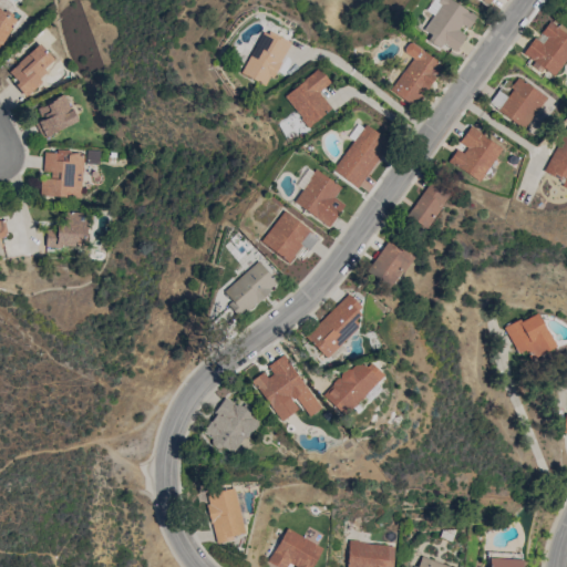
[(440,0),(422,30),(430,34),(426,41),(440,48),(442,43),(455,51),(466,32),(466,31),(475,14),(450,0),(440,0)]
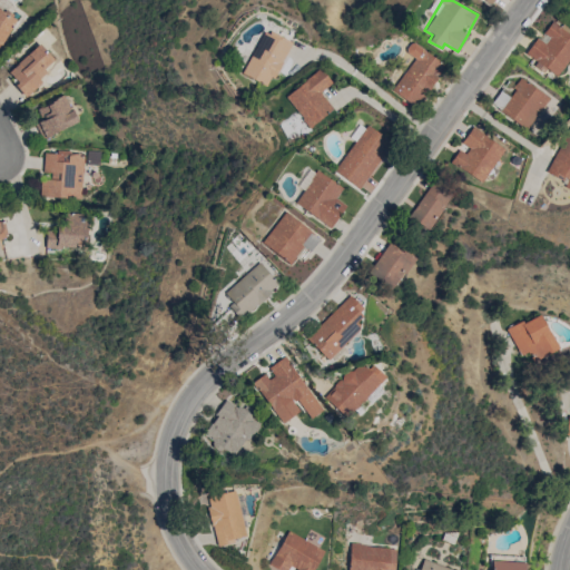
[(0,49),(15,18),(0,10),(0,49)]
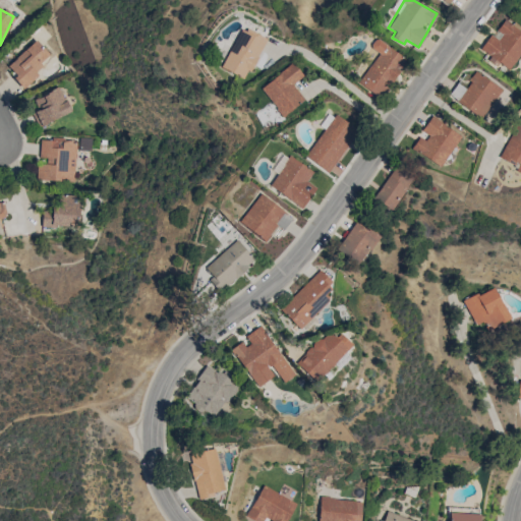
[(221,68),(245,80),(265,39),(240,26),(221,68)]
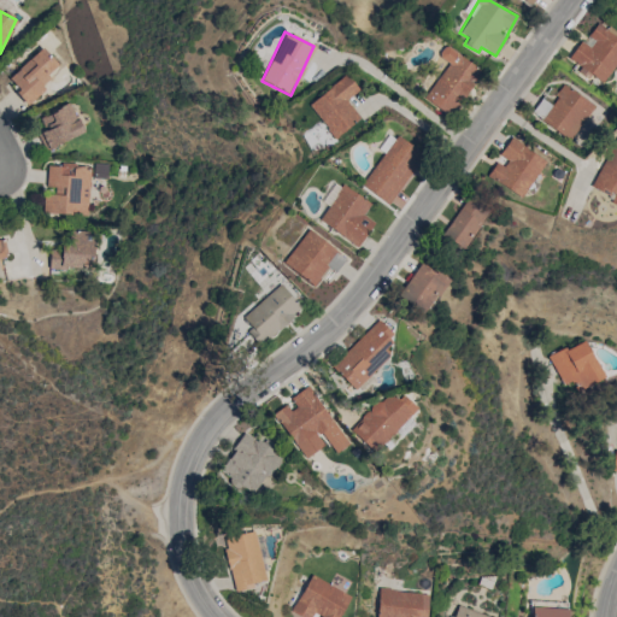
[(423,97),(448,116),(481,72),(445,45),(436,56),(448,64),(423,97)]
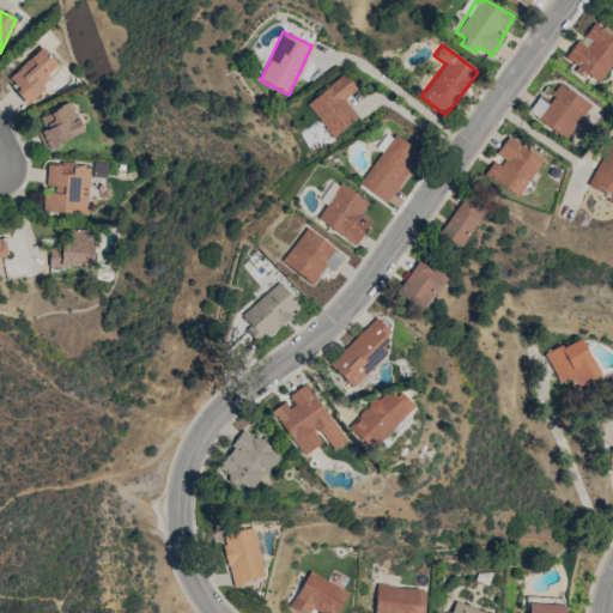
[(53,79),(47,73),(58,64),(42,47),(6,79),(28,102),(53,79)]
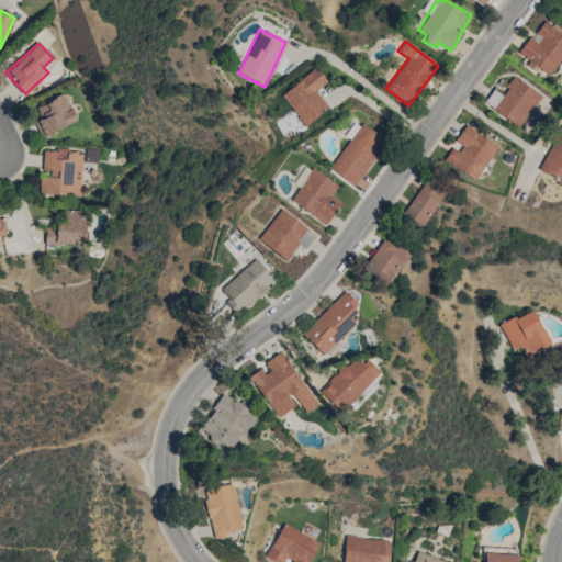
[(326,82),(316,68),(280,94),(304,125),(327,108),(315,91),(326,82)]
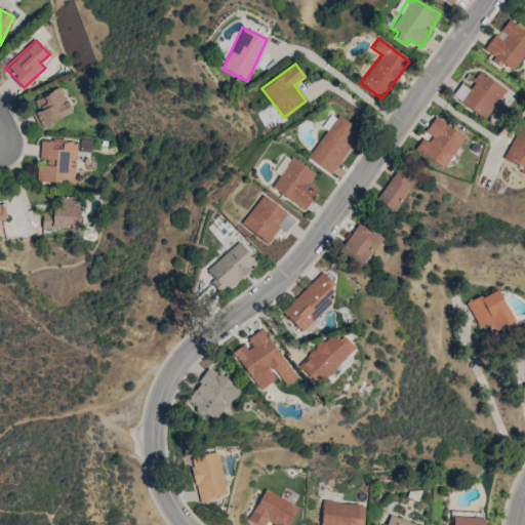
[(459,84),(451,98),(487,118),(505,88),(478,73),(469,89),(459,84)]
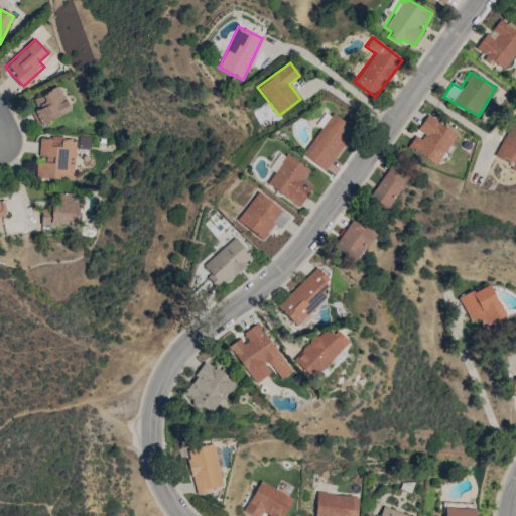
[(37,108),(30,111),(37,125),(70,111),(58,87),(33,98),(37,108)]
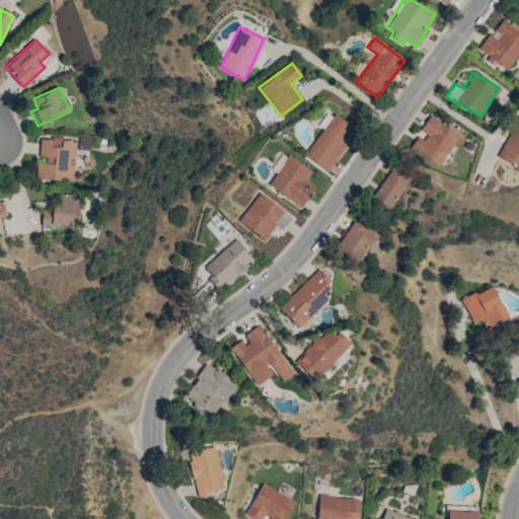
[(356,130),(334,114),(304,156),(326,172),(356,130)]
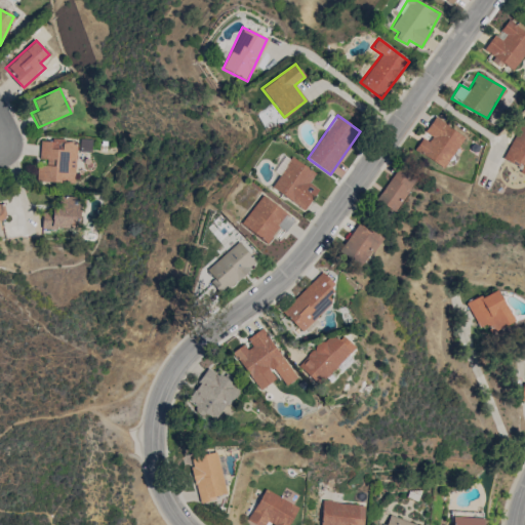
[(414,149),(443,168),(463,136),(434,117),(422,134),(423,135),(414,149)]
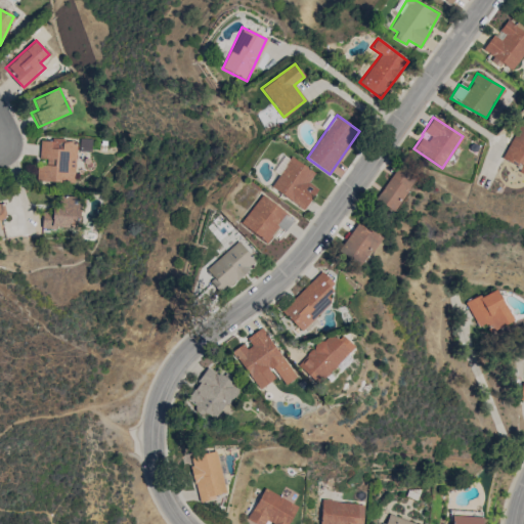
[(523,119),(522,118),(505,160),(521,166),(518,172),(523,174),(523,119)]
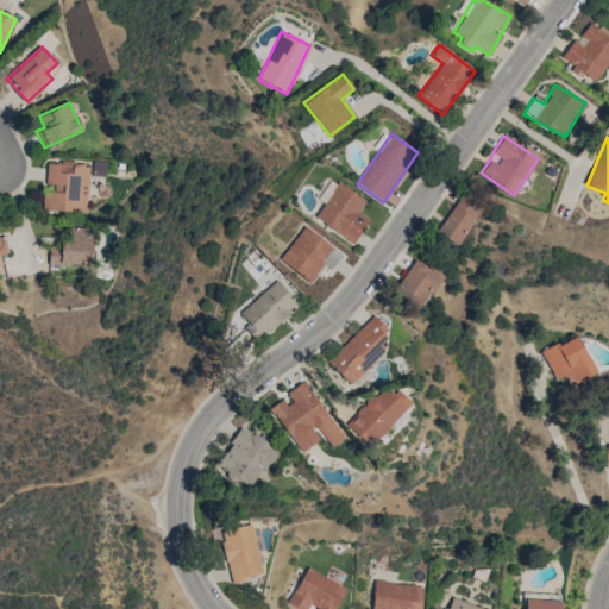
[(87,212),(88,164),(46,162),(45,184),(54,184),(54,193),(43,192),(43,211),(87,212)]
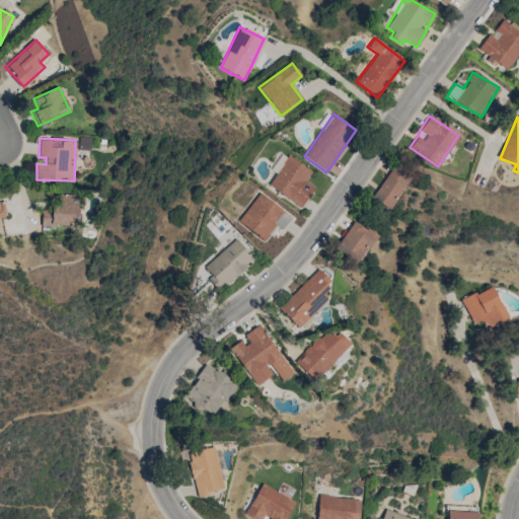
[(311,170),(287,155),(268,186),(301,207),(314,187),(305,180),(311,170)]
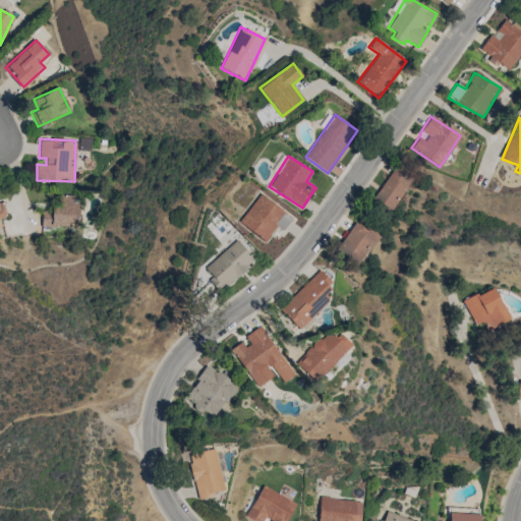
[(414,178),(396,165),(372,197),(390,211),(414,178)]
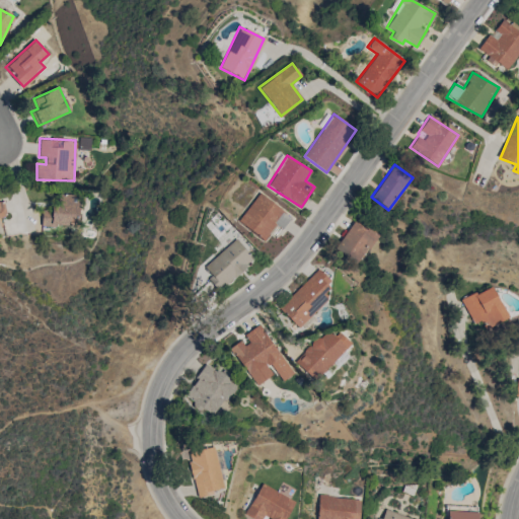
[(266,241),(276,225),(282,230),(291,215),(257,193),(237,223),(266,241)]
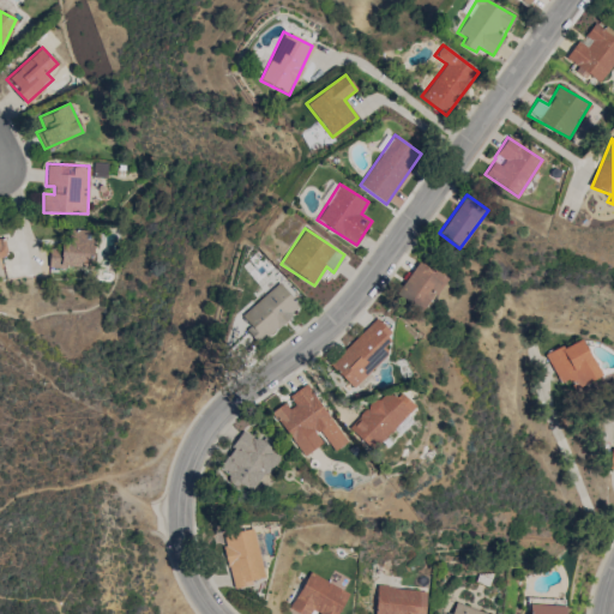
[(94,230),(70,229),(68,242),(60,242),(60,250),(49,250),(48,266),(92,268),(94,230)]
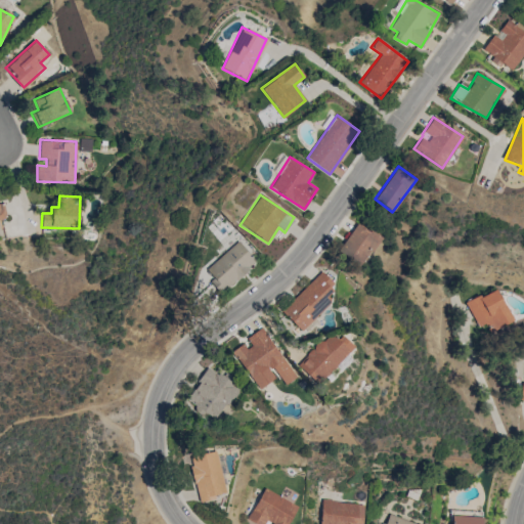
[(338,254),(362,267),(379,235),(354,223),(338,254)]
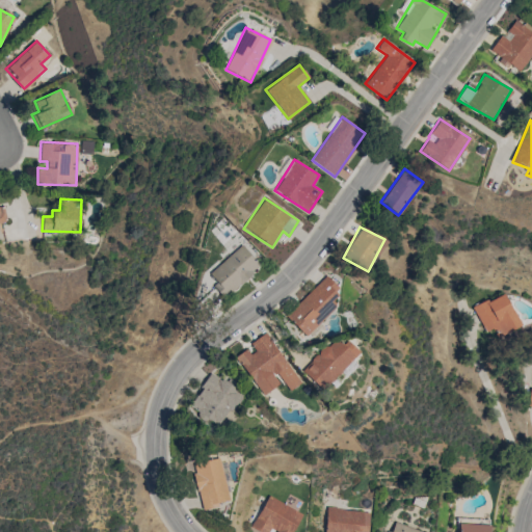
[(260,265),(241,244),(209,274),(228,295),(260,265)]
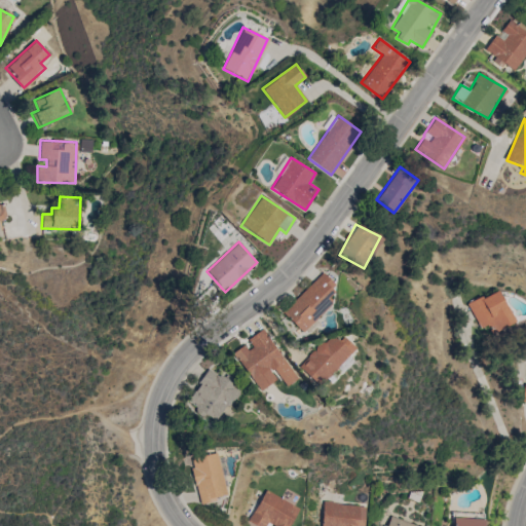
[(282,311),(302,332),(332,303),(327,298),(337,289),(322,273),(282,311)]
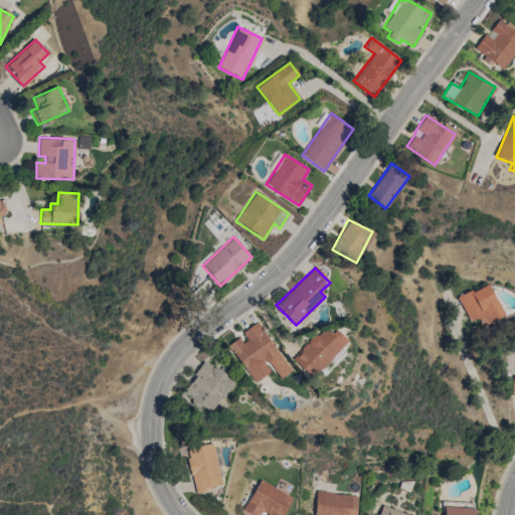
[(481,326),(503,315),(488,283),(459,297),(470,321),(477,317),(481,326)]
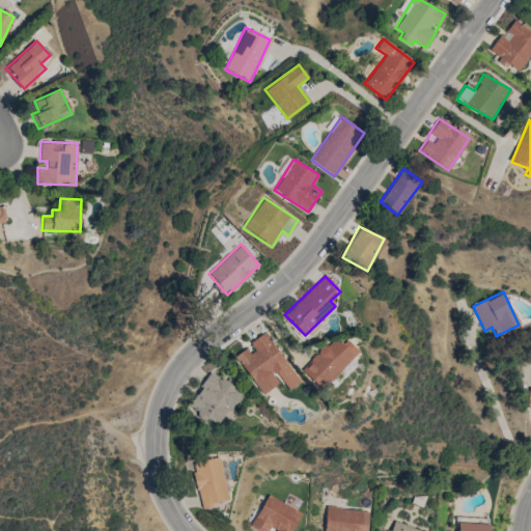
[(235,356),(261,395),(281,382),(286,391),(300,383),(266,332),(247,343),(249,346),(235,356)]
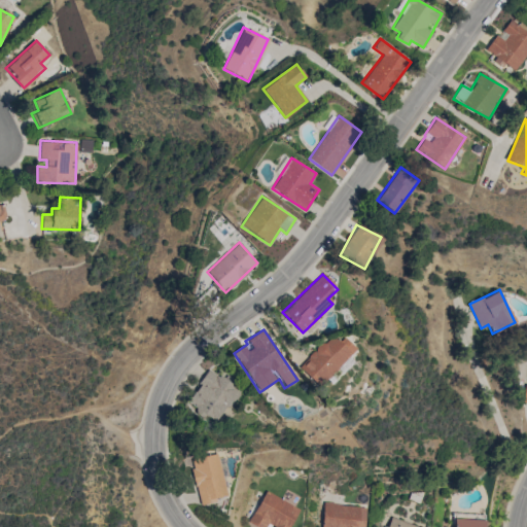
[(355,348),(337,329),(301,369),(319,386),(355,348)]
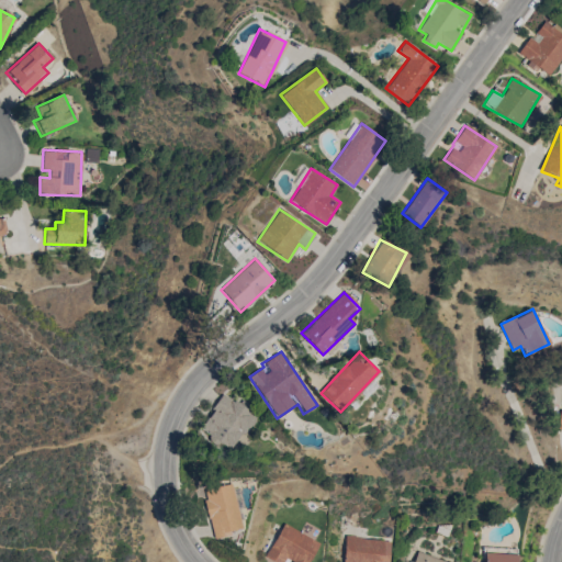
[(231,451),(256,415),(224,393),(199,429),(231,451)]
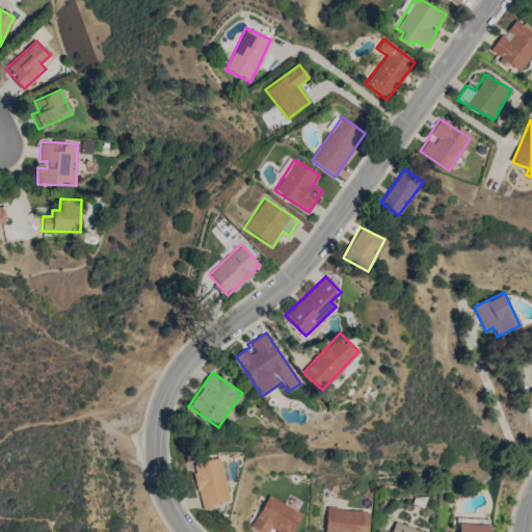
[(202,510),(218,506),(217,502),(229,500),(219,457),(192,462),(202,510)]
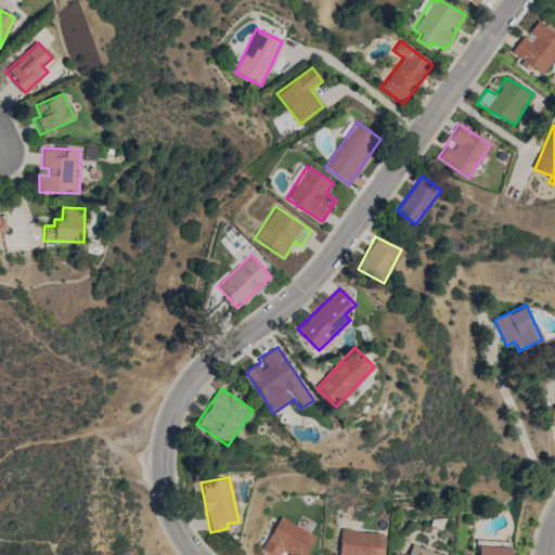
[(304,554),(314,536),(280,516),(261,550),(271,554),(304,554)]
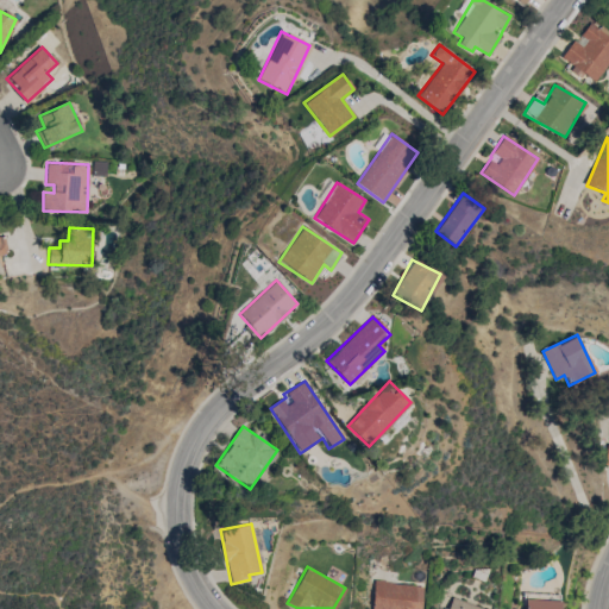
[(420,608),(422,585),(374,582),(371,608),(420,608)]
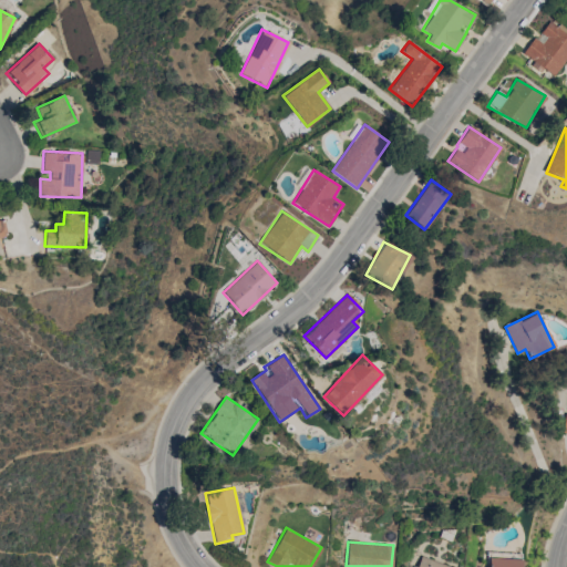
[(450,566),(421,555),(414,566),(450,566)]
